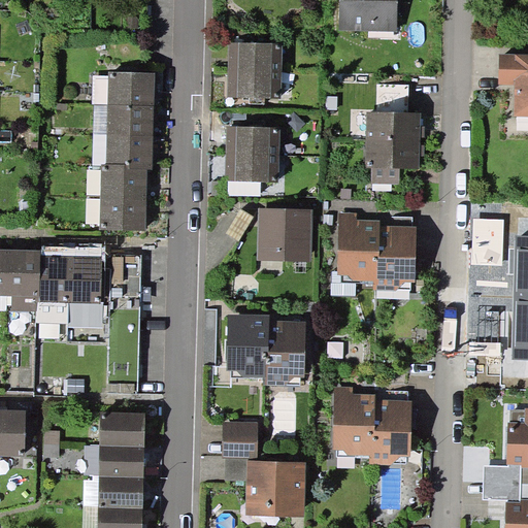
[(398,30),(398,0),(339,0),(339,30),(398,30)]
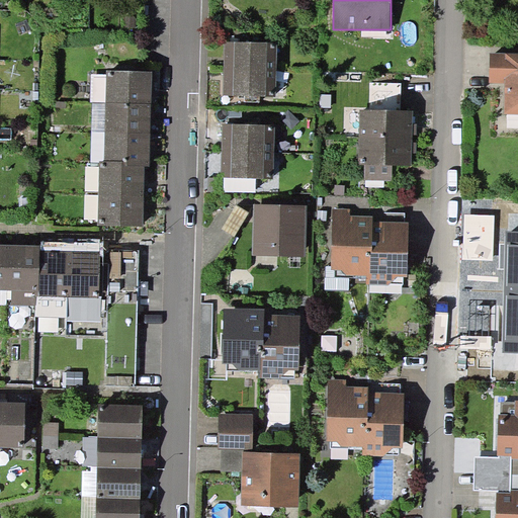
[(225,41),(224,69),(276,70),(277,42),(225,41)]
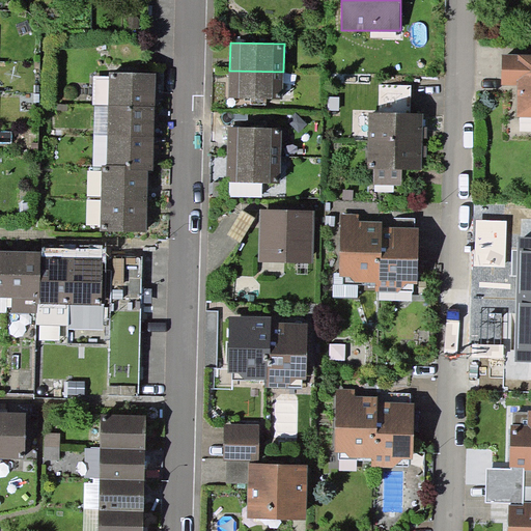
[(530,116),(530,54),(502,54),(502,86),(518,86),(516,117),(530,116)]
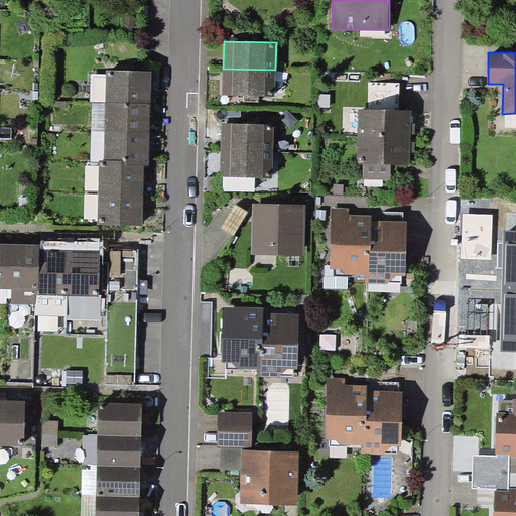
[(275,70),(223,69),(223,95),(244,96),(259,96),(275,96),(275,70)]
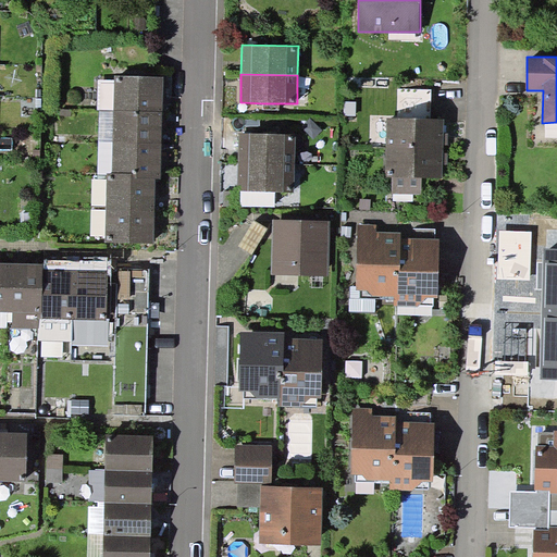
[(115,79),(114,111),(163,111),(163,77),(115,76),(115,79)]
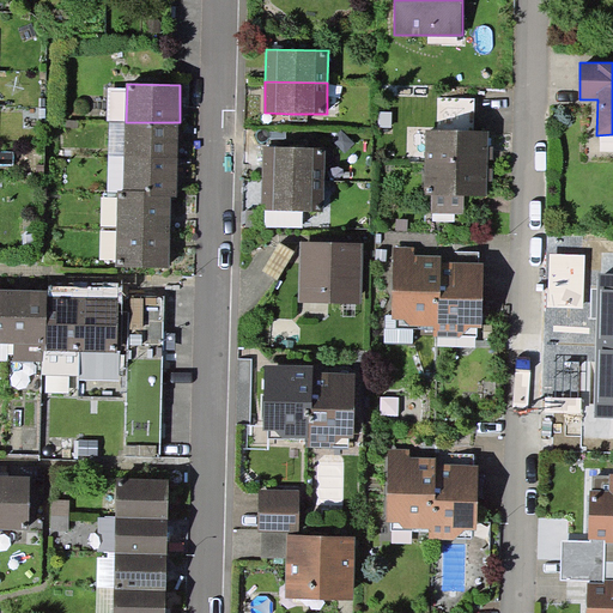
[(110,121),(126,122),(127,87),(108,87),(108,121),(110,121)]
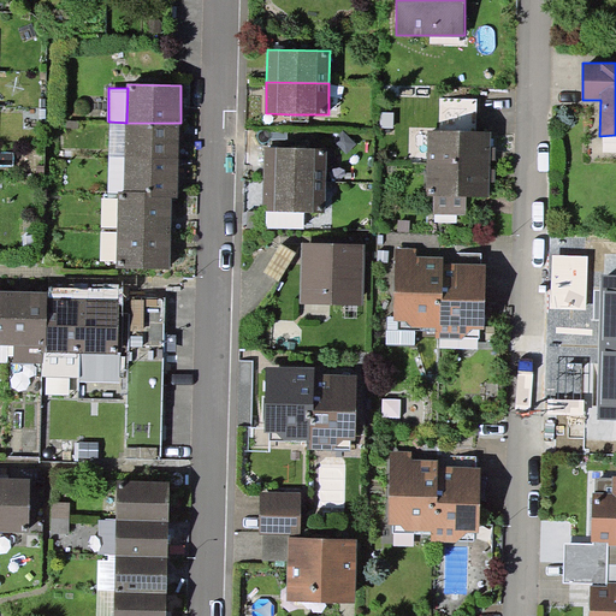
[(125,158),(126,123),(111,122),(110,158),(125,158)]
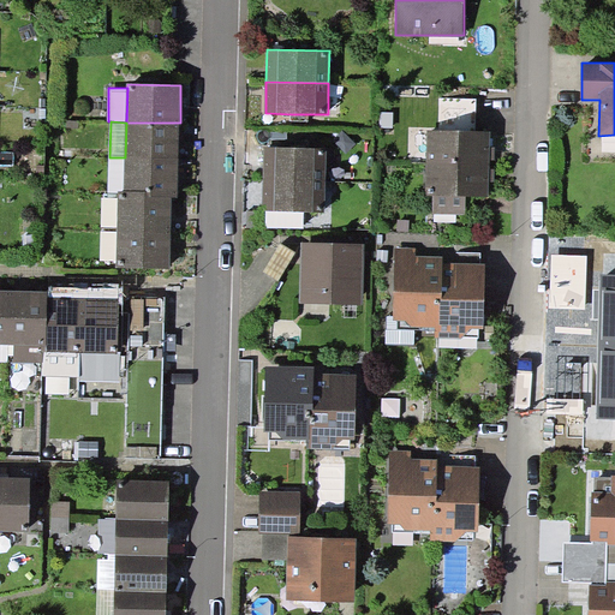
[(126,123),(125,157),(179,159),(180,123),(126,123)]
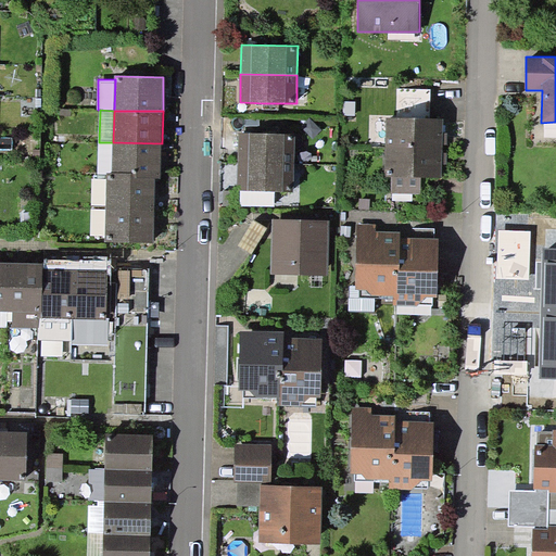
[(387,117),(386,148),(443,149),(443,144),(443,133),(443,119),(387,117)]
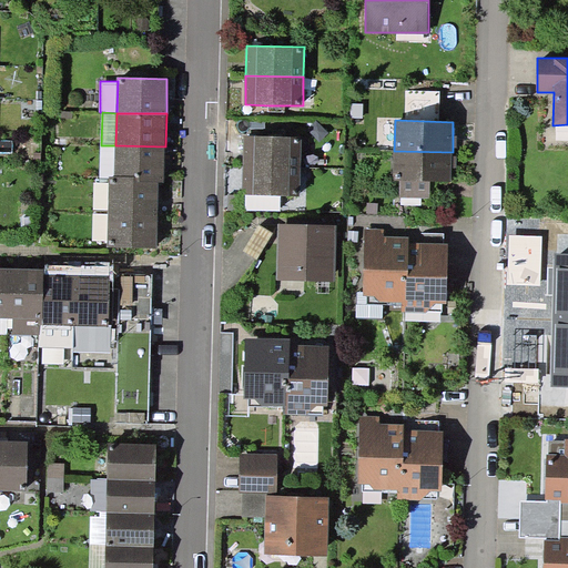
[(328,132),(316,121),(307,130),(321,142),(328,132)]
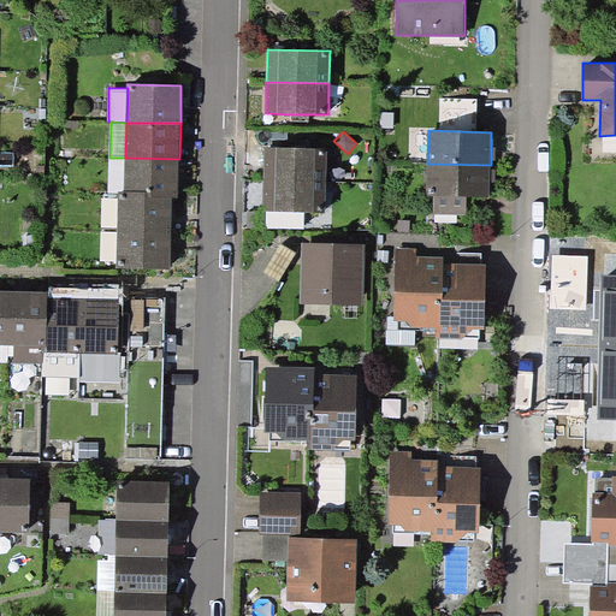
[(265,147),(265,179),(326,181),(327,148),(265,147)]
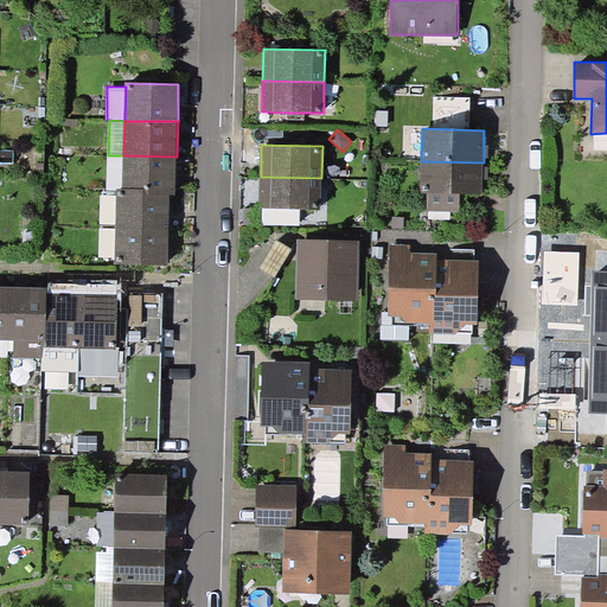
[(122,189),(123,155),(108,155),(107,190),(116,190),(116,187),(122,189)]
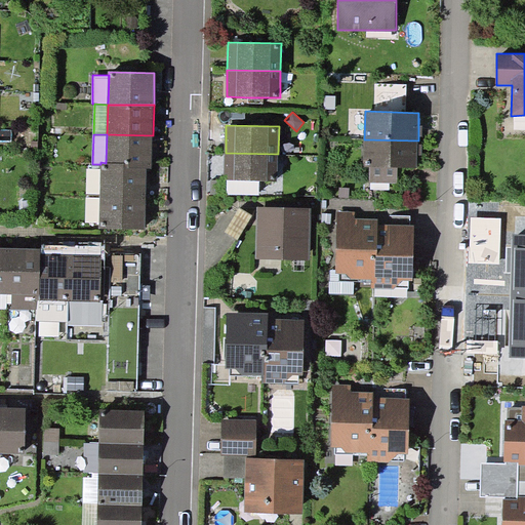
[(152,168),(153,135),(107,134),(106,163),(125,163),(125,167),(146,168),(152,168)]
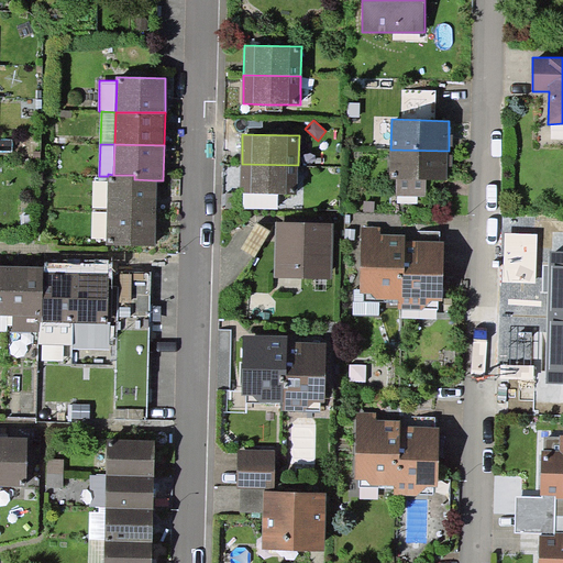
[(449,154),(449,151),(390,150),(389,179),(396,179),(396,196),(426,196),(426,179),(448,180),(448,166),(449,154)]
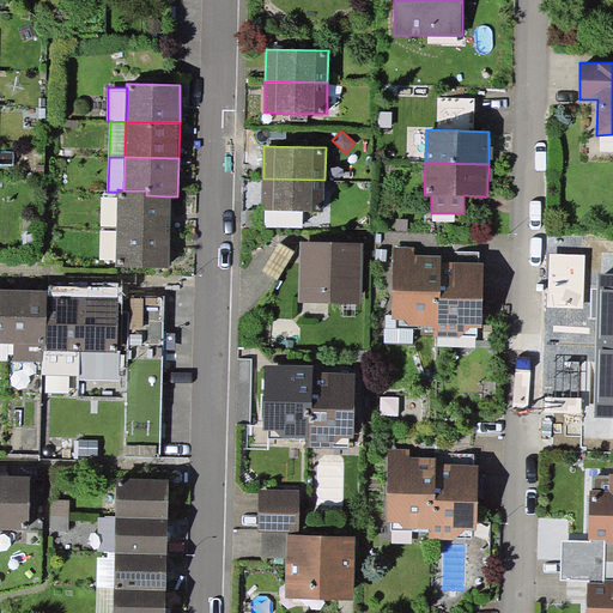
[(325,180),(263,178),(262,210),(325,212),(325,180)]
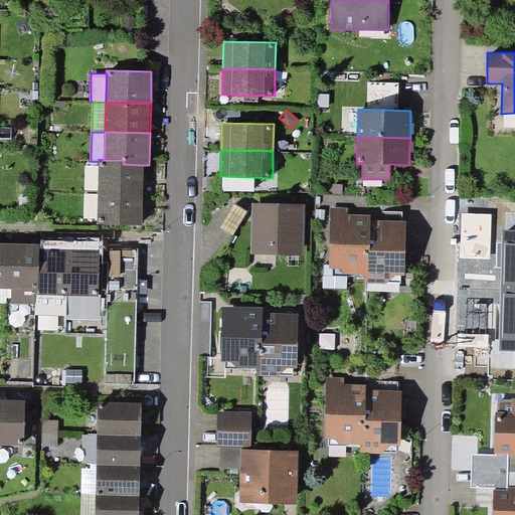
[(98,190),(98,192),(143,194),(143,165),(123,164),(123,160),(104,160),(99,159),(99,161),(99,166),(98,190)]
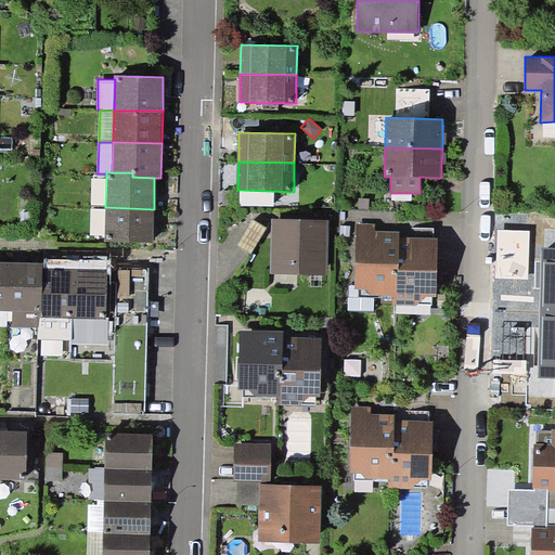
[(106,179),(92,179),(91,204),(105,205),(106,179)]
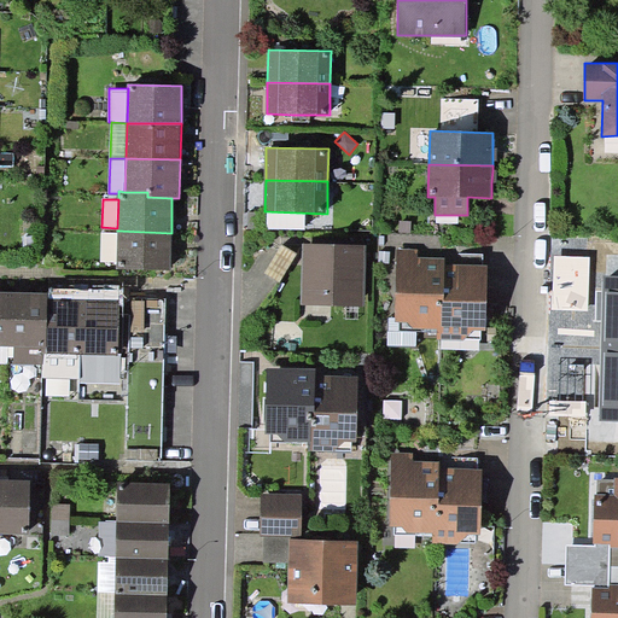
[(170,270),(172,233),(117,231),(117,233),(117,262),(117,269),(170,270)]
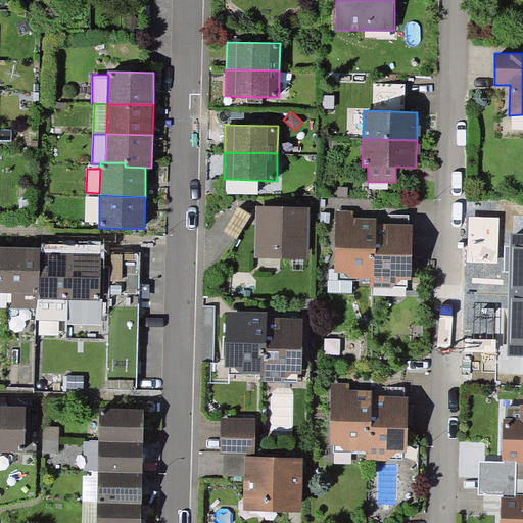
[(99,197),(86,197),(86,222),(99,222),(99,197)]
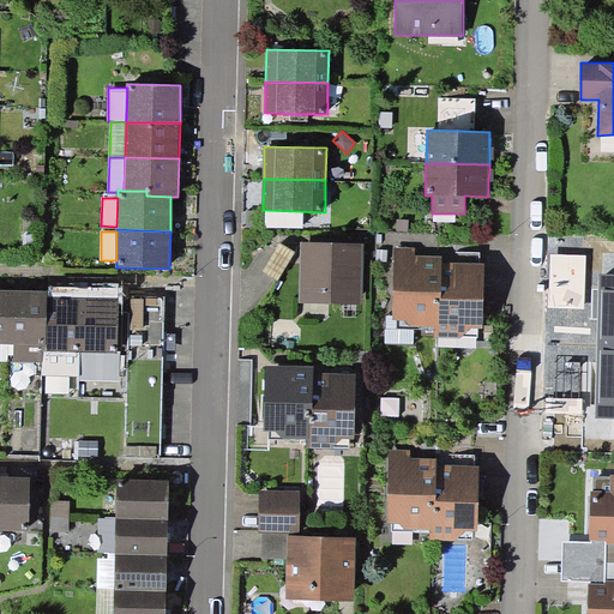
[(296,252),(281,242),(263,270),(278,280),(296,252)]
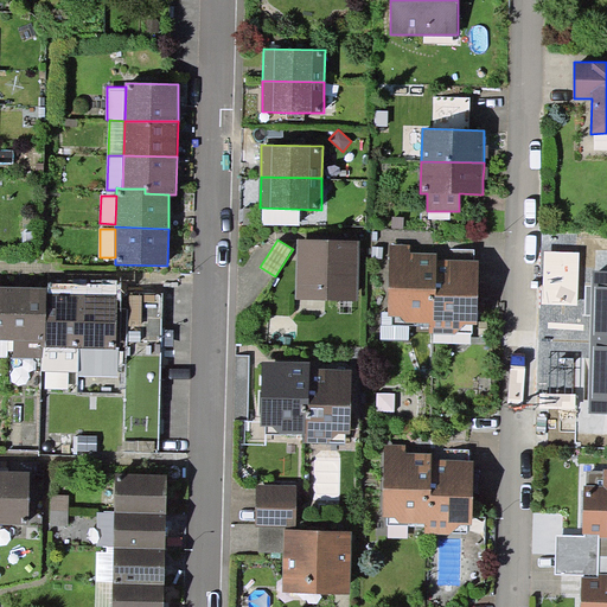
[(359,300),(359,240),(298,240),(296,299),(359,300)]
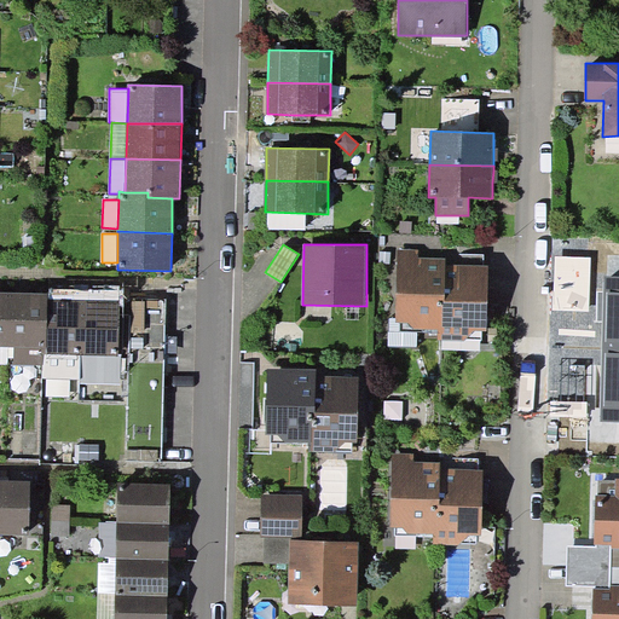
[(445,264),(445,259),(417,258),(418,249),(398,248),(395,322),(401,322),(400,331),(439,333),(438,341),(443,341),(445,264)]
